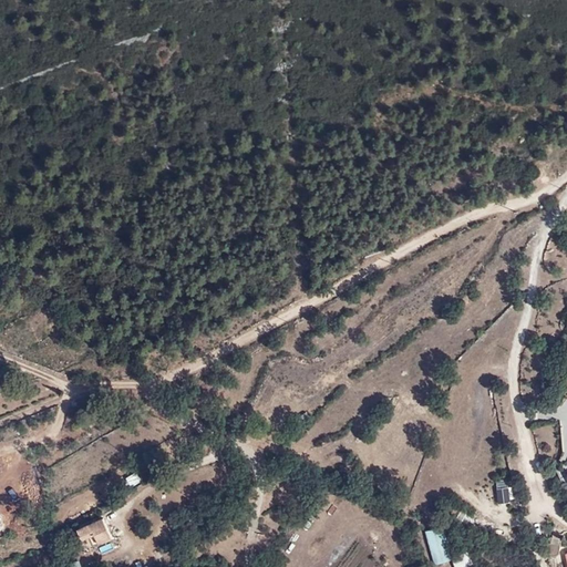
[(307,412),(297,419),(301,424),(310,418),(307,412)]
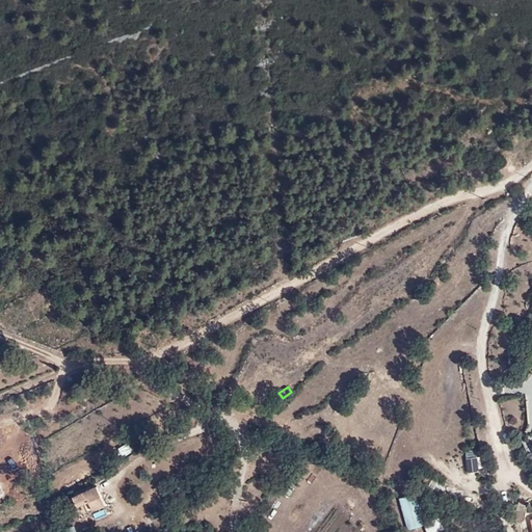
[(124,456),(132,450),(127,442),(118,448),(124,456)]
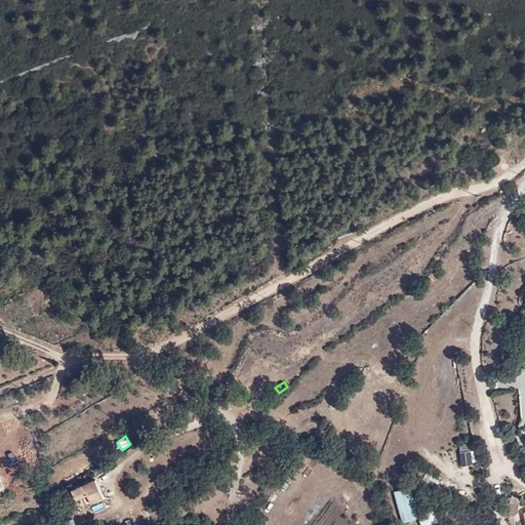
[(460,465),(473,463),(471,443),(459,443),(460,465)]
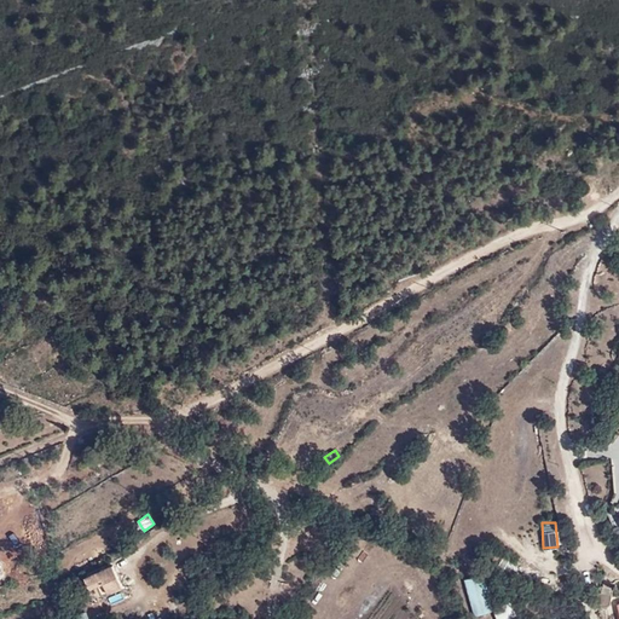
[(102,582),(125,572),(120,559),(82,573),(88,585),(102,582)]
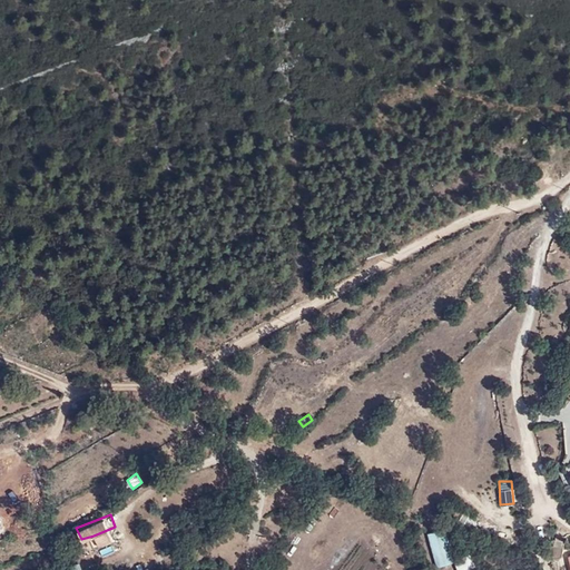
[(120,539),(115,527),(94,536),(98,547),(120,539)]
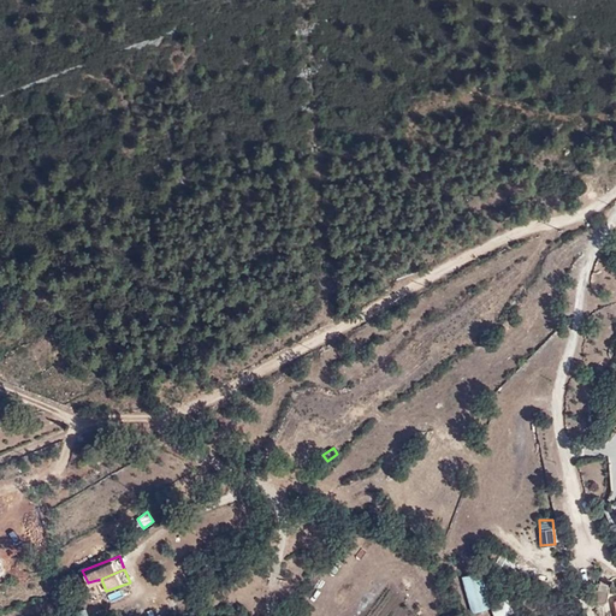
[(483,569),(462,574),(472,612),(493,608),(495,615),(499,615),(511,614),(508,597),(491,600),(483,569)]
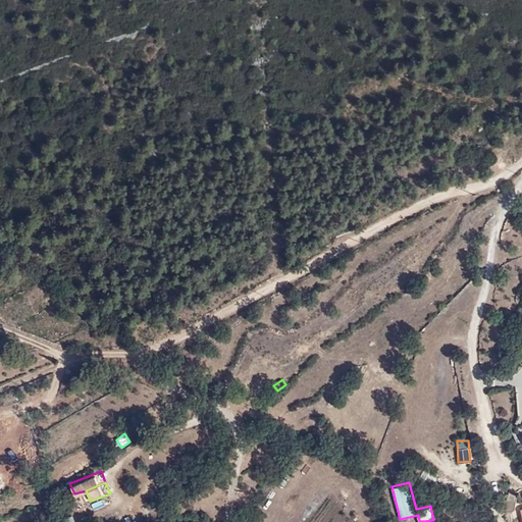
[(517,496),(509,496),(508,501),(502,502),(504,513),(513,512),(516,508),(517,496)]
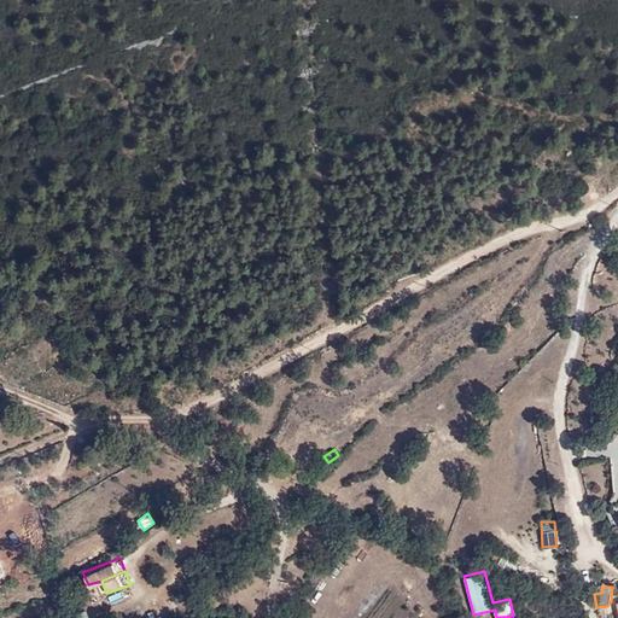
All buildings are outlined.
